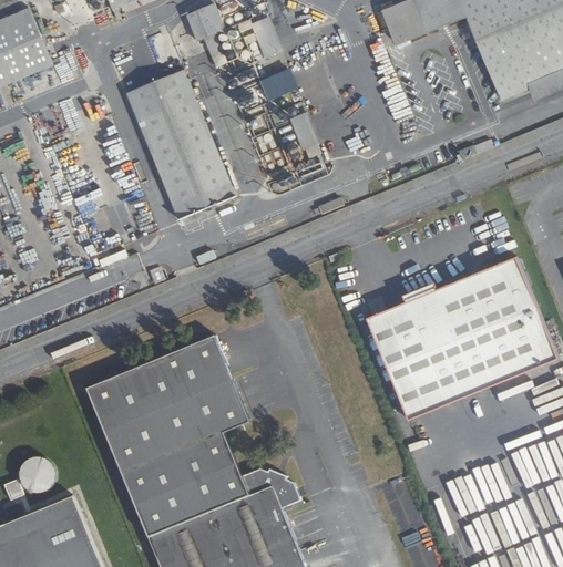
[(210,0),(198,0),(187,4),(191,12),(211,3),(210,0)]
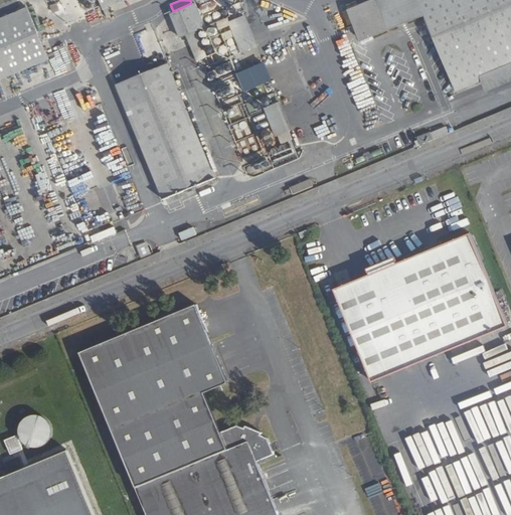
[(510,0),(379,0),(374,2),(373,0),(347,11),(358,39),(422,12),(456,91),(479,80),(510,67),(510,0)]
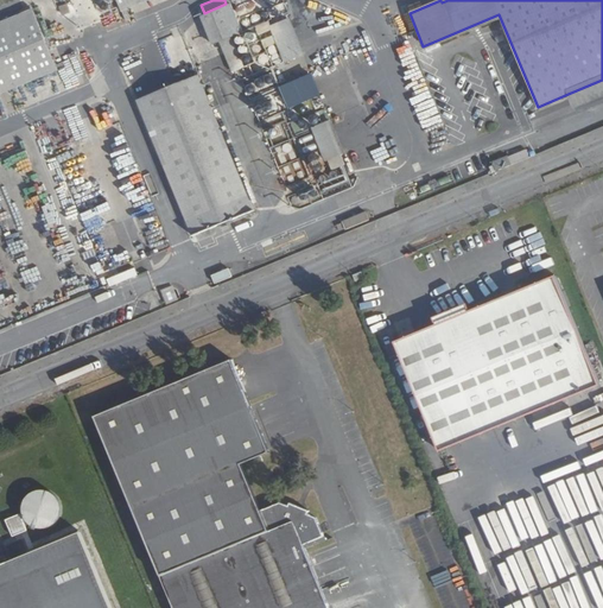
[(197,16),(208,44),(215,40),(227,36),(237,32),(226,4),(204,13),(197,16)]
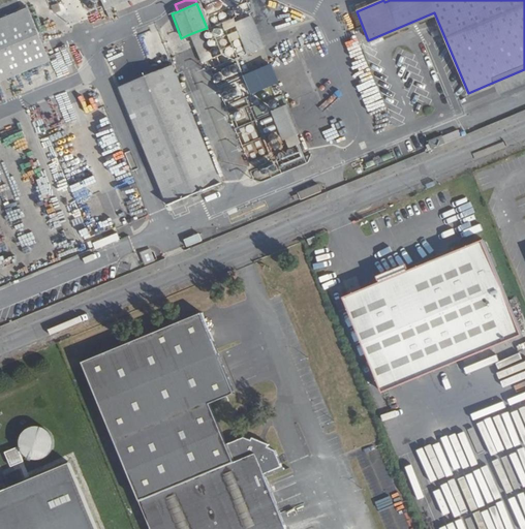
[(0,78),(47,59),(25,6),(0,16),(0,78)]
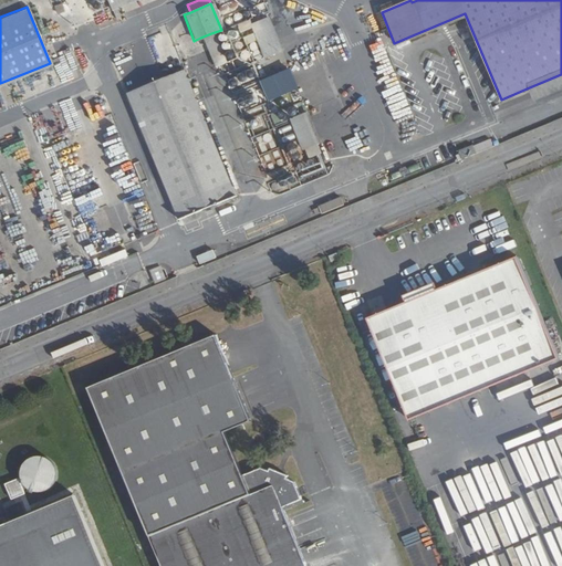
[(277,51),(263,18),(248,24),(261,58),(277,51)]
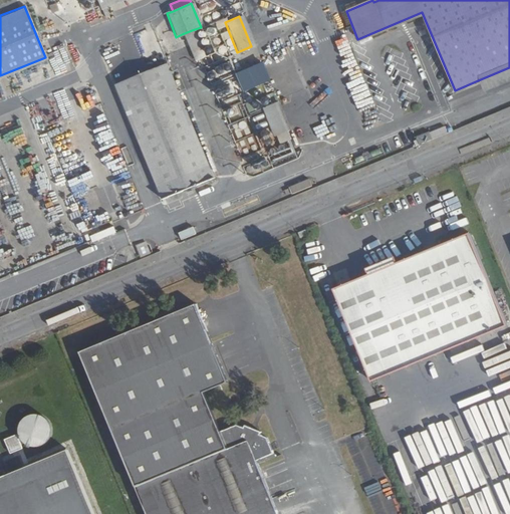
[(211,20),(212,29),(223,27),(222,19),(211,20)]
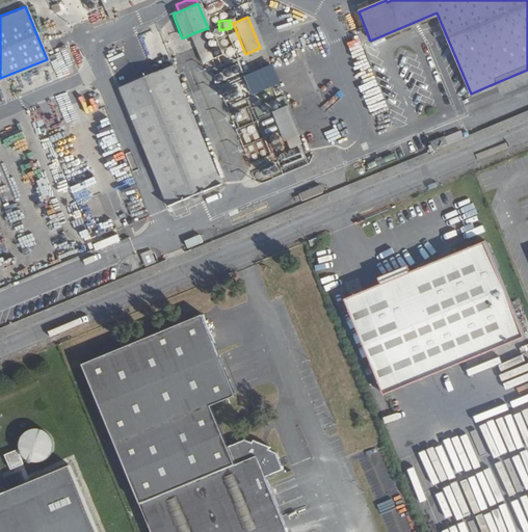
[(188,35),(199,62),(204,60),(210,58),(199,31),(188,35)]
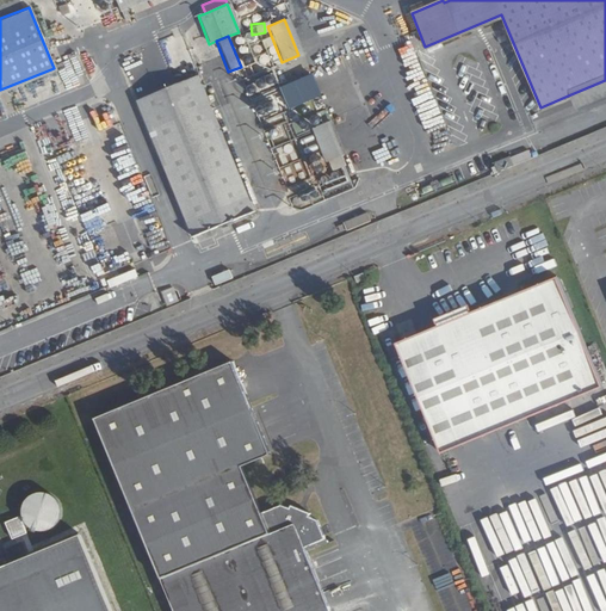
[(136,98),(195,235),(253,211),(196,75),(136,98)]
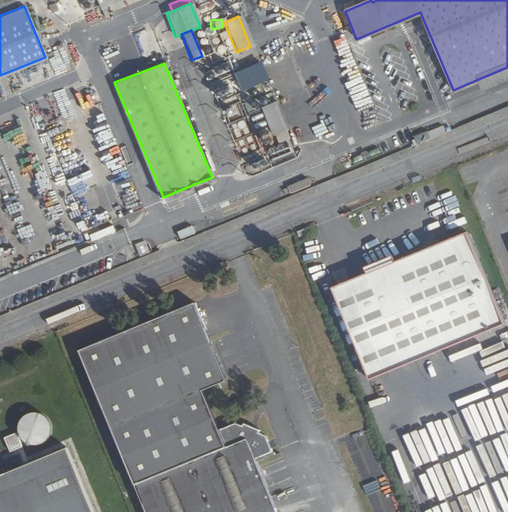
[(507,67),(476,80),(482,93),(507,82),(507,67)]
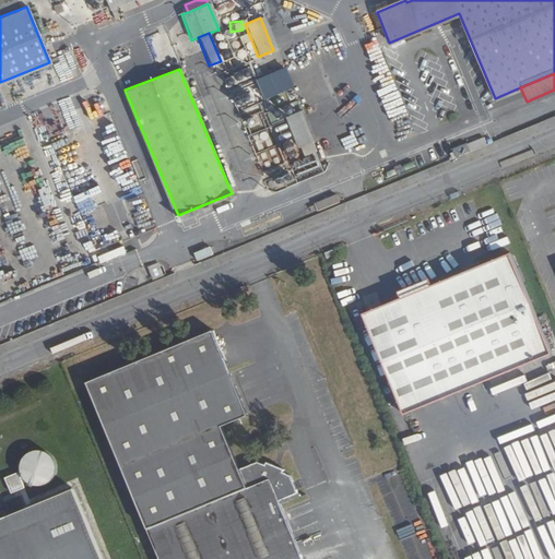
[(233,107),(249,103),(246,92),(229,97),(233,107)]
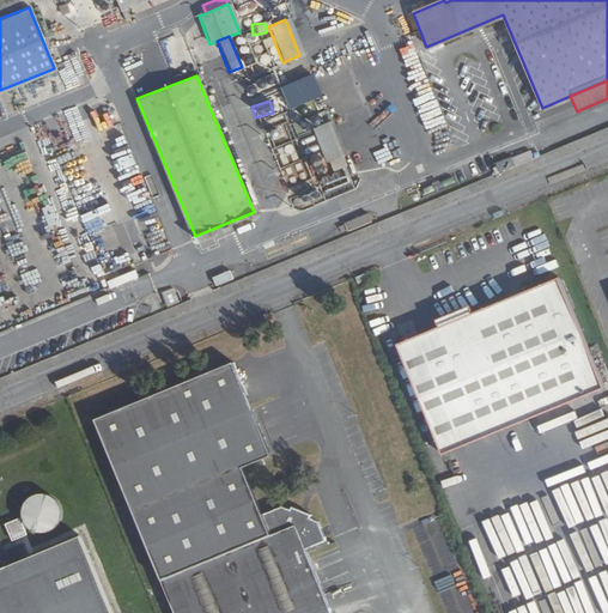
[(344,152),(330,120),(311,127),(329,169),(344,163),(340,153),(344,152)]
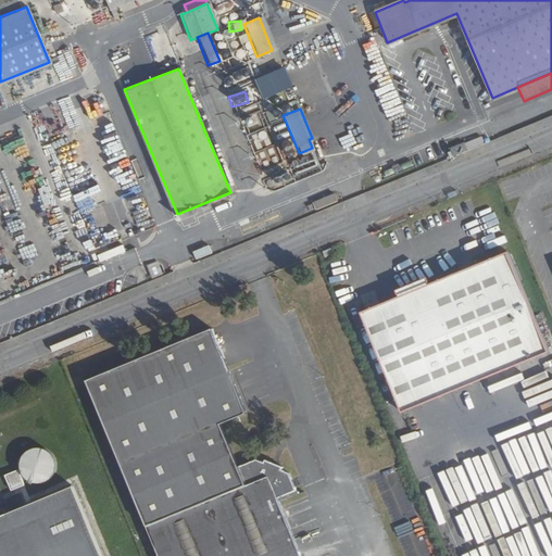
[(96,261),(118,251),(116,245),(93,255),(96,261)]
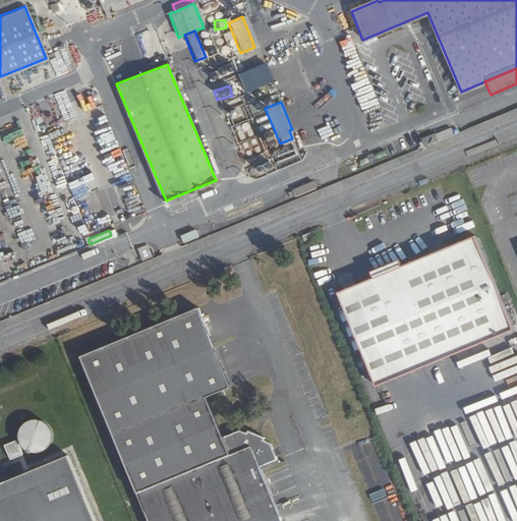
[(511,330),(472,236),(335,293),(374,387),(511,330)]
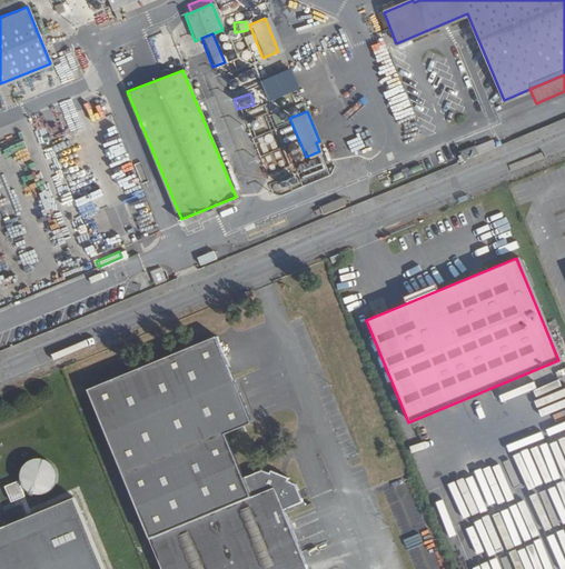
[(158,269),(147,270),(148,282),(159,281),(158,269)]
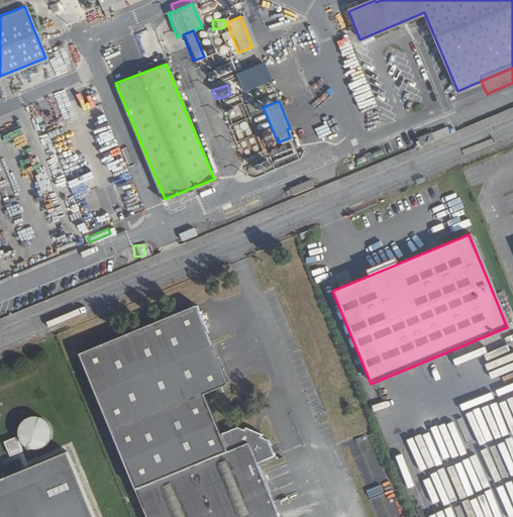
[(133,489),(224,451),(218,435),(202,395),(226,385),(194,306),(77,353),(133,489)]
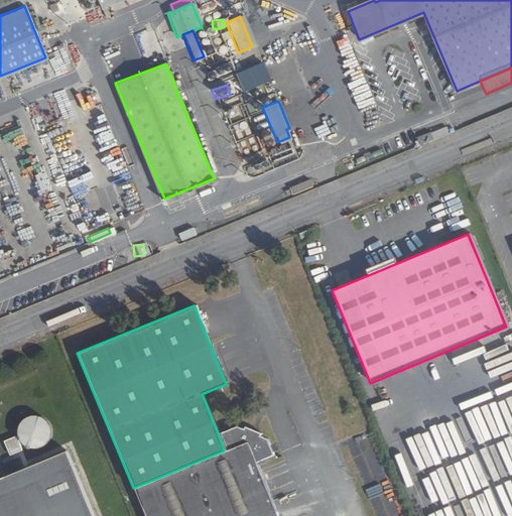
[(8,423),(13,435),(0,439),(0,445),(4,457),(46,440),(37,413),(8,423)]
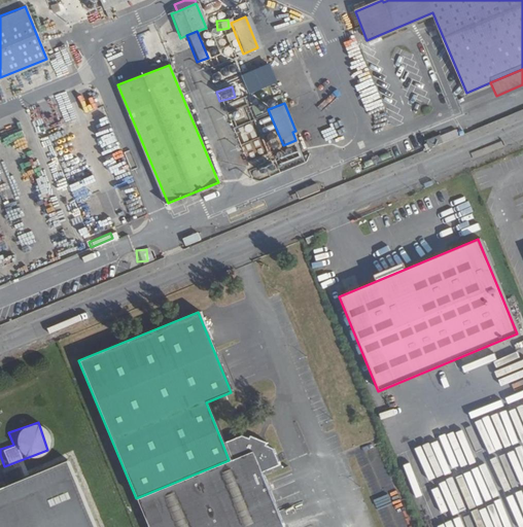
[(136,498),(147,526),(280,526),(258,473),(276,466),(268,449),(260,446),(262,444),(245,436),(244,438),(239,436),(222,444),(229,460),(136,498)]
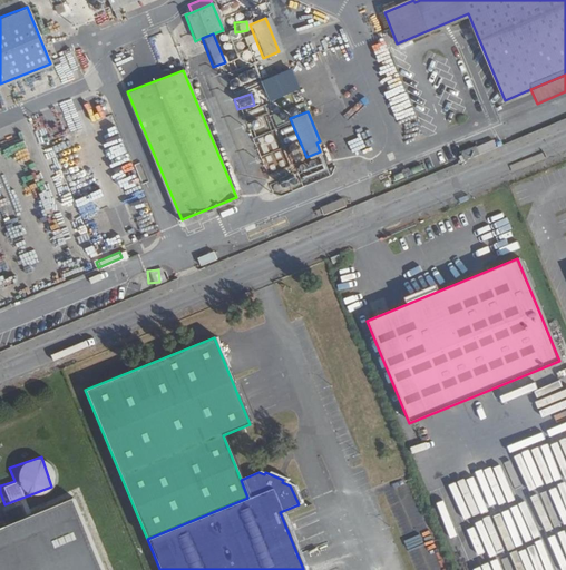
[(0,569),(99,569),(71,500),(0,528),(0,569)]
